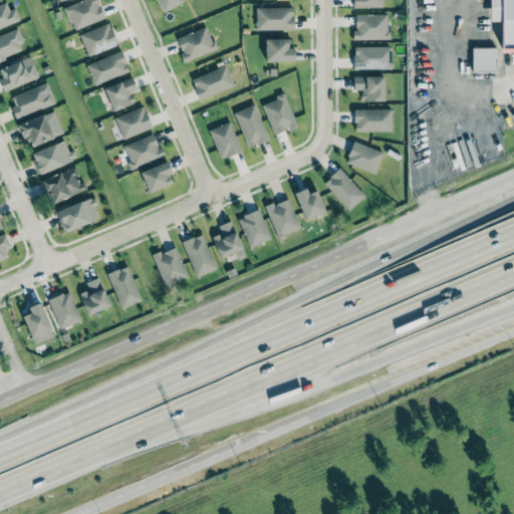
[(80,0),(63,7),(72,30),(104,17),(97,0),(80,0)]
